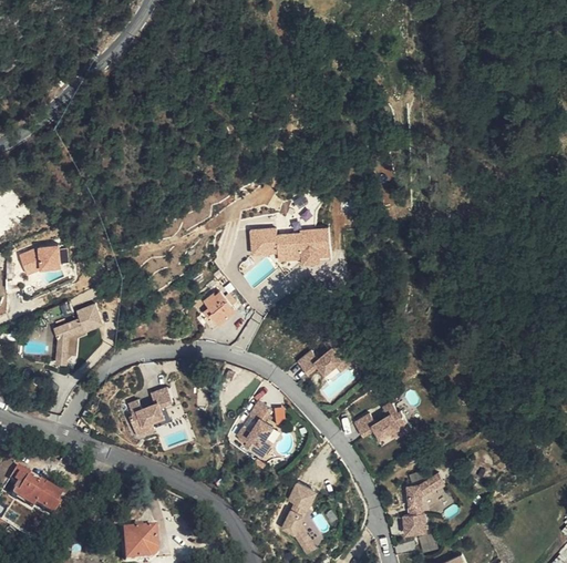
[(325,233),(310,228),(308,235),(305,235),(302,246),(319,251),(325,233)]
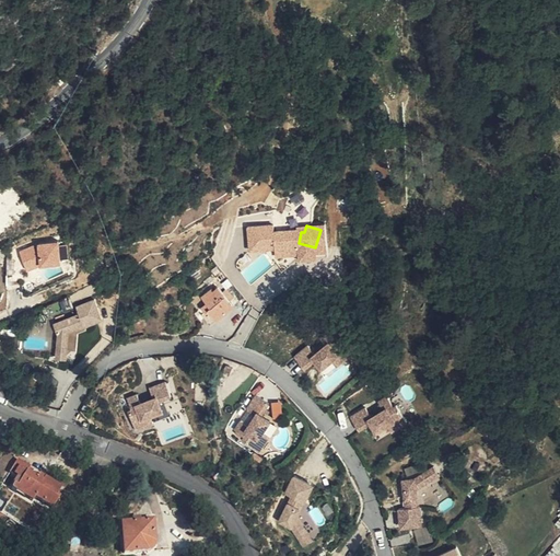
[(24,270),(63,266),(60,243),(22,247),(24,270)]
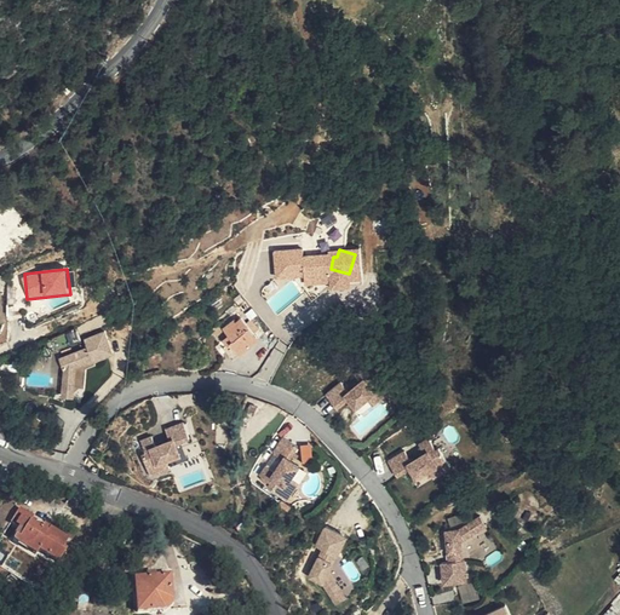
[(224,337),(220,340),(234,355),(252,339),(237,321),(231,327),(227,322),(218,328),(224,337)]
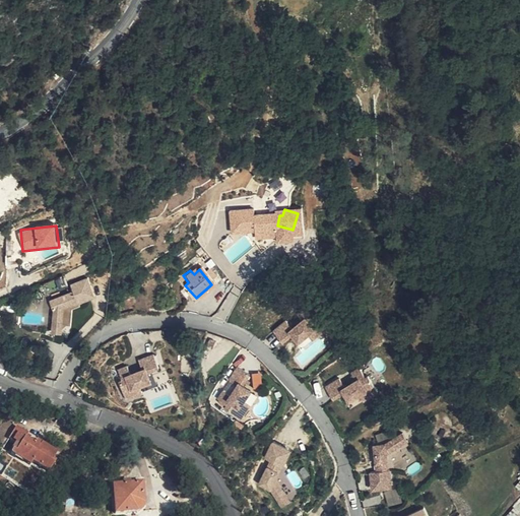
[(90,295),(83,277),(66,284),(69,292),(46,302),(50,312),(50,325),(59,325),(59,308),(73,302),(73,303),(90,295)]
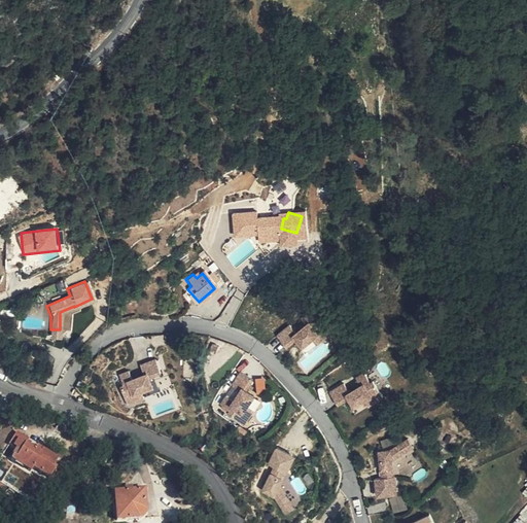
[(199,302),(187,289),(182,293),(192,307),(199,302)]
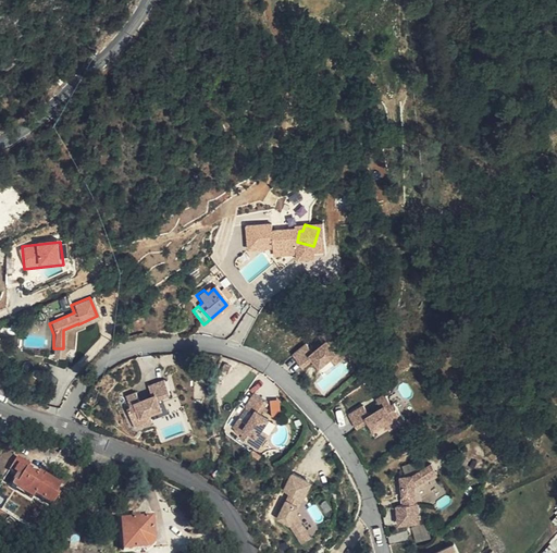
[(302,346),(289,357),(299,369),(310,360),(316,367),(325,358),(331,365),(346,354),(332,338),(330,340),(323,331),(314,338),(321,345),(310,355),(302,346)]
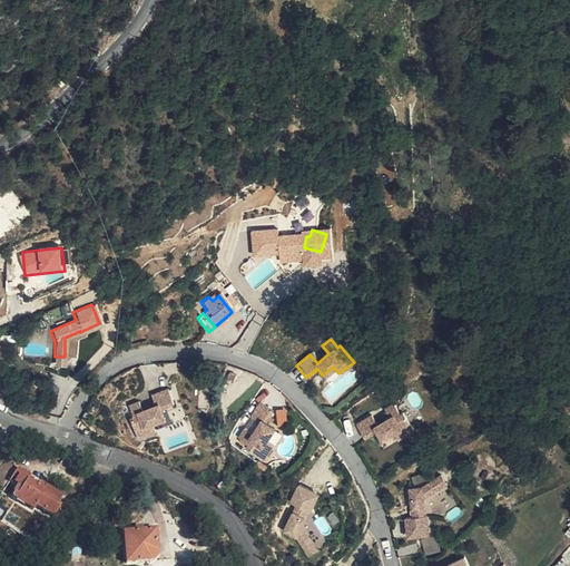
[(138,402),(128,406),(133,418),(129,419),(136,438),(154,431),(151,425),(164,419),(160,409),(174,405),(168,389),(151,396),(155,407),(141,411),(138,402)]
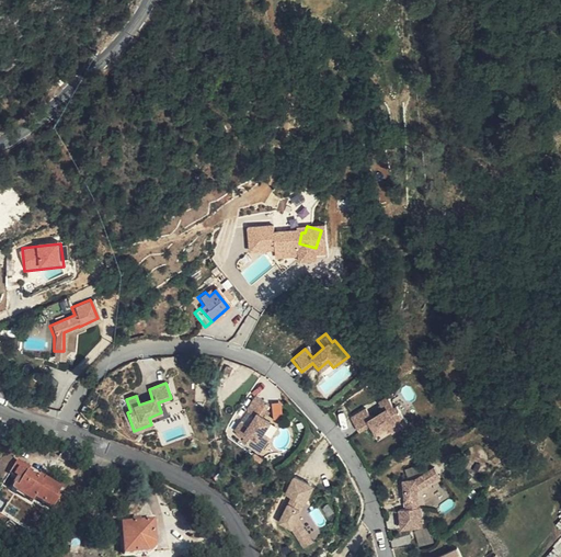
[(253,398),(244,412),(254,419),(247,431),(238,427),(232,435),(243,442),(241,445),(259,455),(268,440),(261,435),(268,424),(260,419),(266,407),(253,398)]
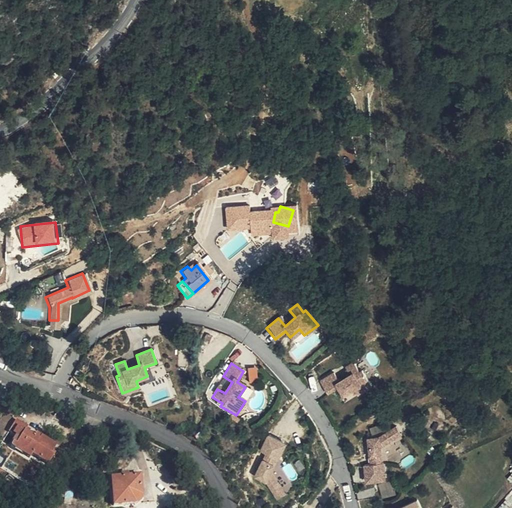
[(332,374),(317,382),(324,394),(335,388),(340,397),(351,390),(354,397),(369,388),(360,372),(357,374),(351,364),(344,368),(348,376),(336,383),(332,374)]
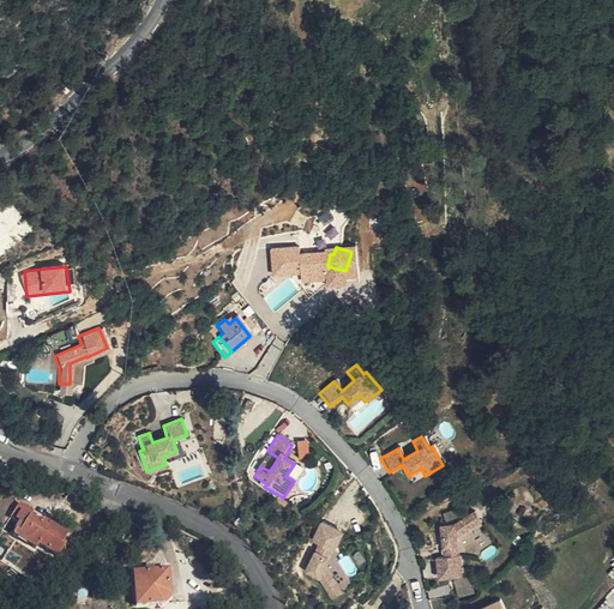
[(12,530),(31,542),(50,553),(59,540),(55,537),(60,531),(41,519),(37,525),(34,523),(34,520),(24,513),(26,507),(12,499),(5,513),(13,519),(17,522),(12,530)]
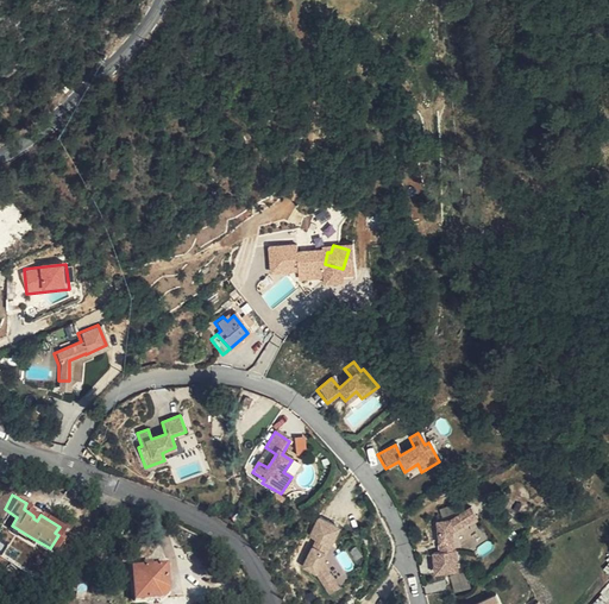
[(470,509),(463,514),(469,523),(476,518),(470,509)]
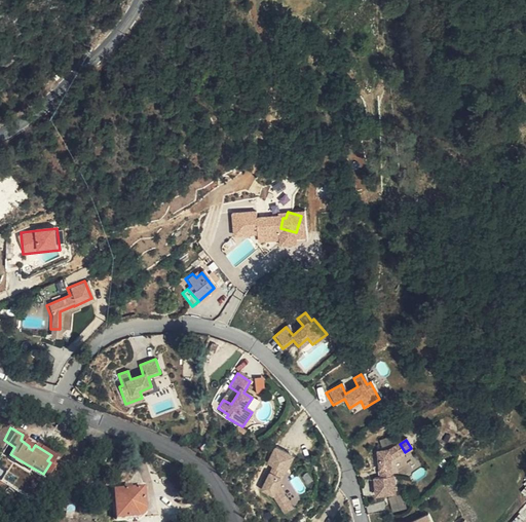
[(405,452),(400,444),(388,451),(376,452),(380,478),(373,478),(375,496),(395,494),(392,477),(391,477),(389,460),(405,452)]
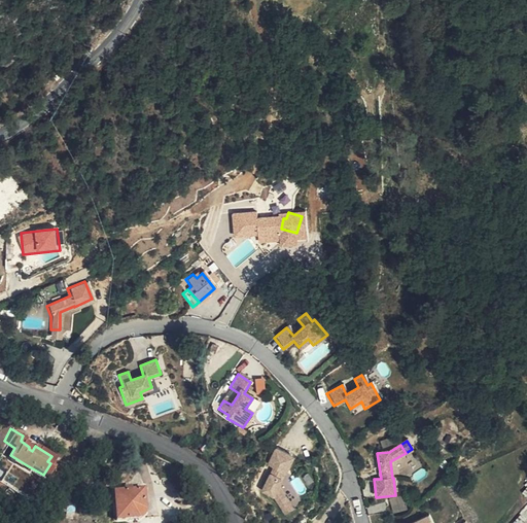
[(25,468),(27,465),(10,455),(14,448),(11,446),(4,456),(25,468)]
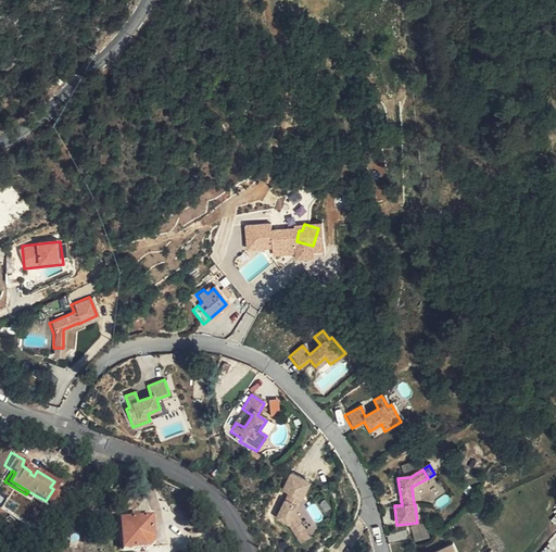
[(288,524),(302,540),(310,532),(293,513),(300,499),(301,499),(310,483),(291,474),(282,490),(287,492),(276,517),(288,524)]
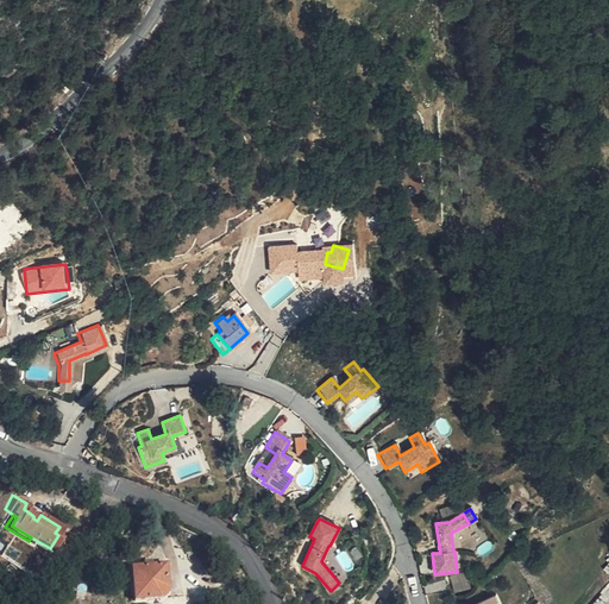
[(161,589),(158,565),(137,567),(124,568),(127,602),(143,601),(143,593),(155,592),(155,589),(161,589)]
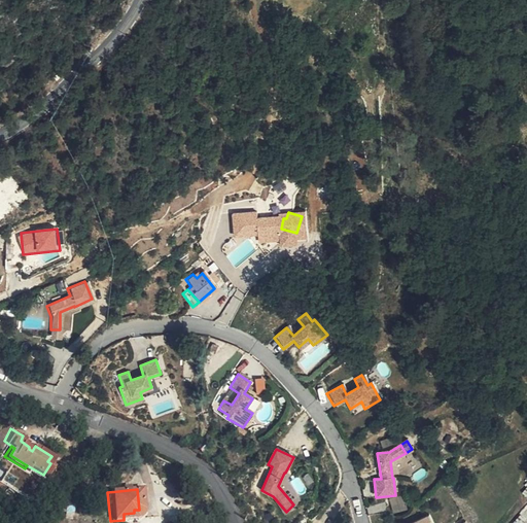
[(406,497),(391,499),(393,515),(408,513),(406,497)]
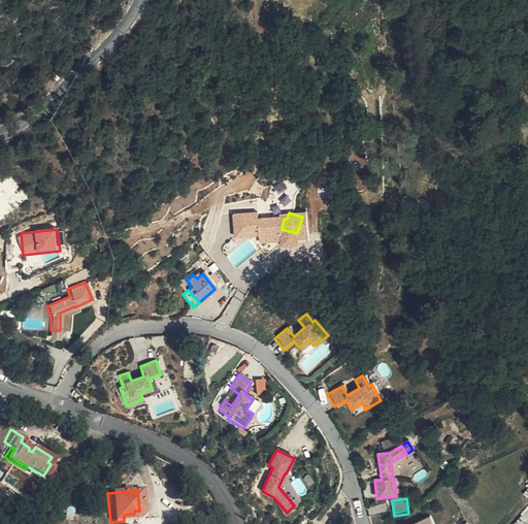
[(527,523),(527,506),(513,523),(527,523)]
